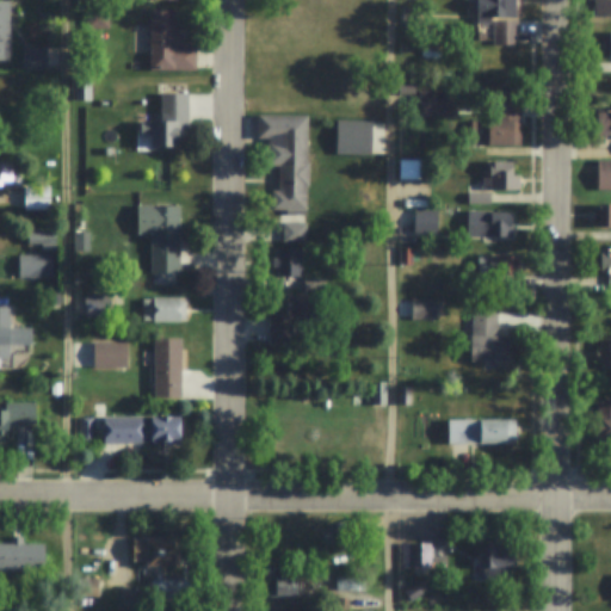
[(514,0),(514,45),(493,45),(493,20),(489,20),(489,11),(476,11),(476,0),(514,0)]
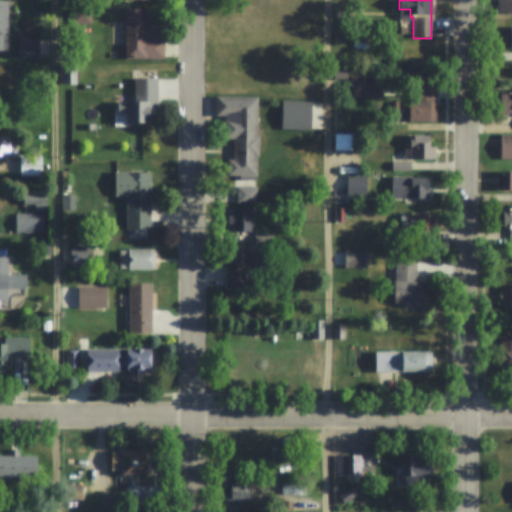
[(499,0),(511,0),(511,13),(499,13),(499,0)]
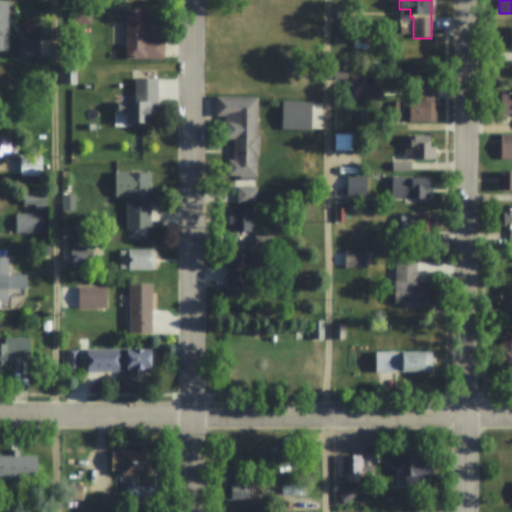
[(146,8),(146,23),(148,23),(148,29),(152,29),(152,37),(164,37),(164,58),(125,58),(125,8),(146,8)]
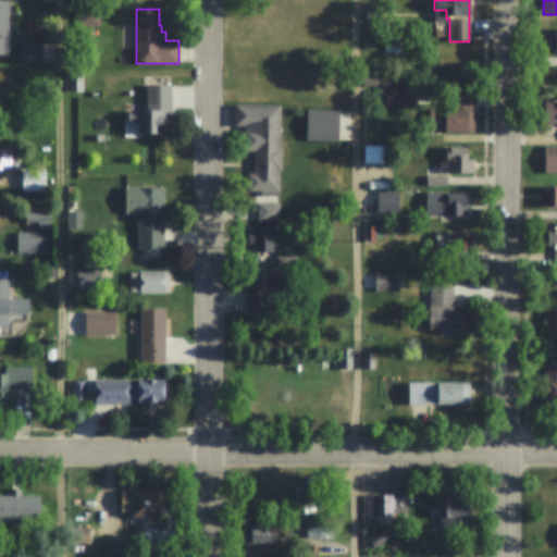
[(380,12),(379,20),(367,19),(368,11),(380,12)]
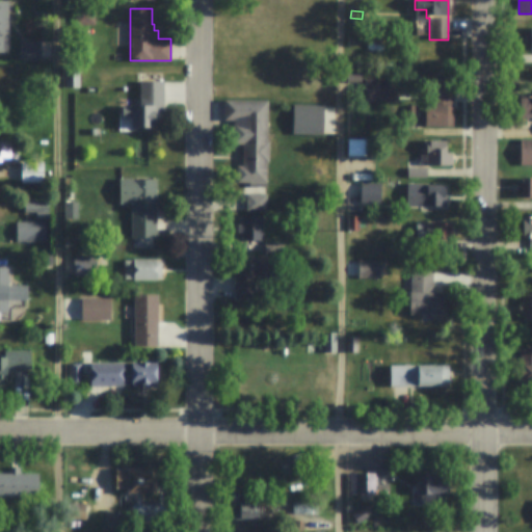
[(40,40),(41,61),(19,61),(19,40),(40,40)]
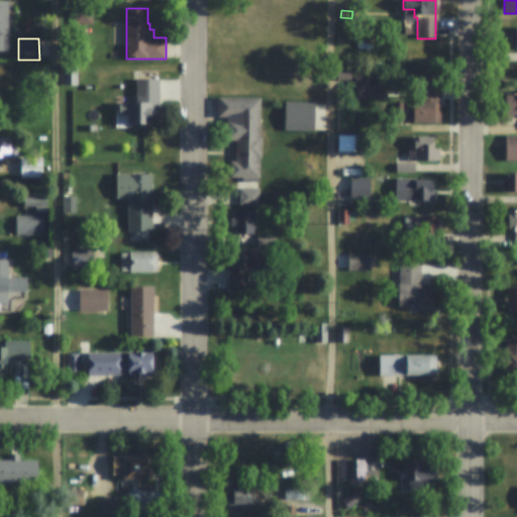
[(398,103),(419,103),(419,77),(439,77),(439,123),(399,123),(398,103)]
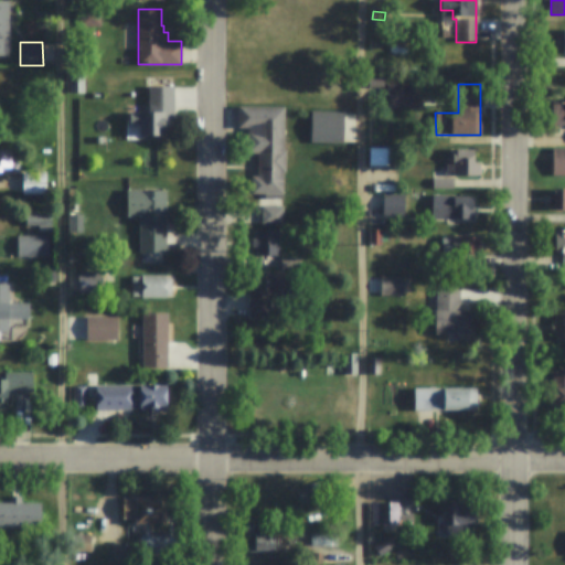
[(169,135),(139,135),(139,125),(129,125),(129,112),(149,112),(149,86),(173,86),(173,115),(169,115),(169,135)]
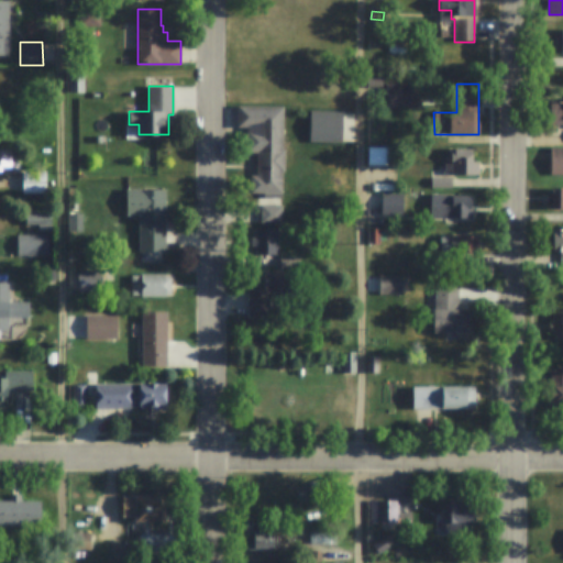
[(562,99),(562,125),(550,125),(550,102),(562,102),(562,99)]
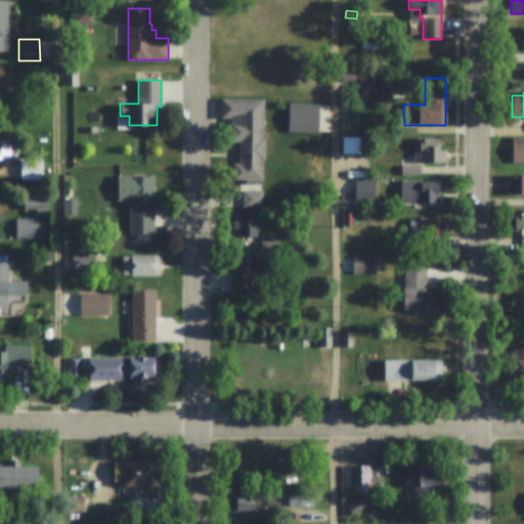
[(262,100),(262,139),(264,139),(264,161),(262,161),(262,179),(234,179),(233,164),(239,164),(239,142),(230,142),(230,124),(232,124),(232,119),(221,119),(221,100),(262,100)]
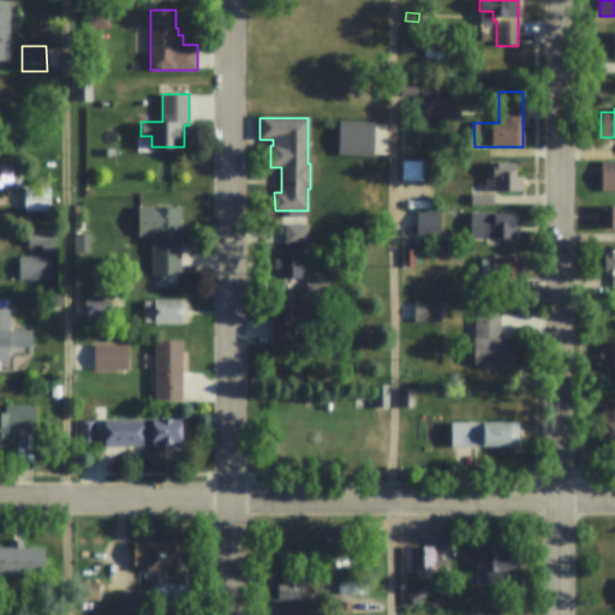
[(339,121),(374,123),(372,157),(339,156),(339,121)]
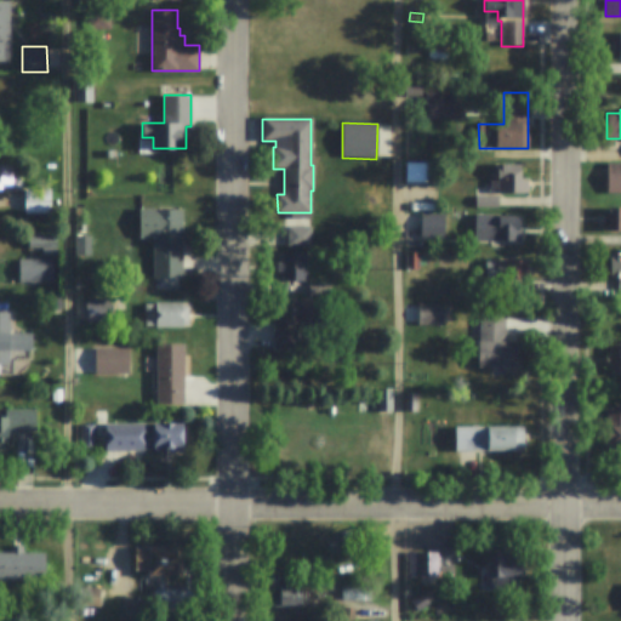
[(429,163),(429,183),(405,183),(405,163),(429,163)]
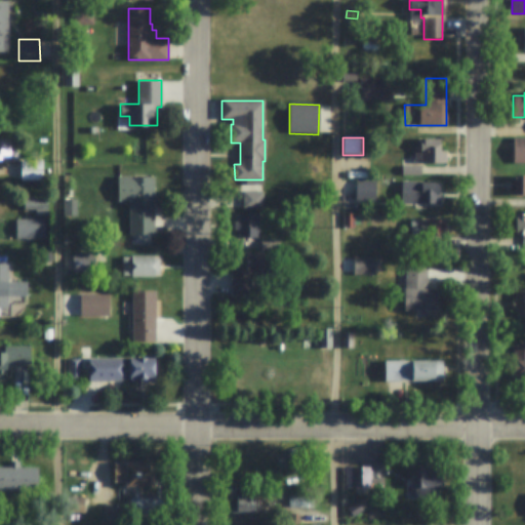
[(514,138),(524,138),(524,164),(514,164),(514,138)]
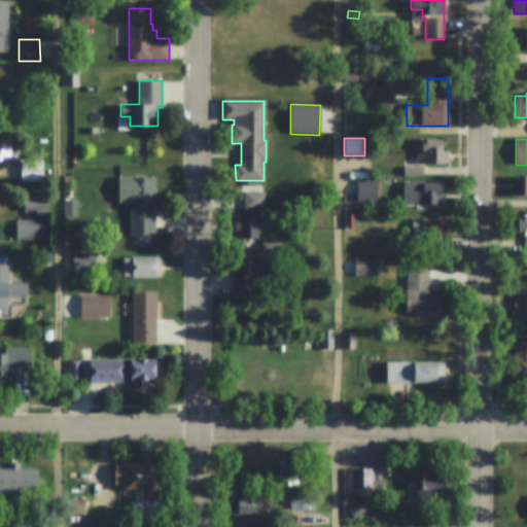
[(442,140),(442,151),(448,151),(448,164),(414,164),(414,153),(417,153),(417,140),(442,140)]
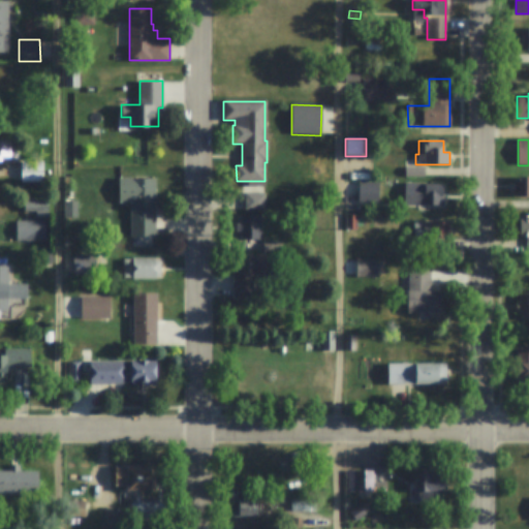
[(0,143),(9,143),(9,154),(17,154),(17,162),(0,162),(0,143)]
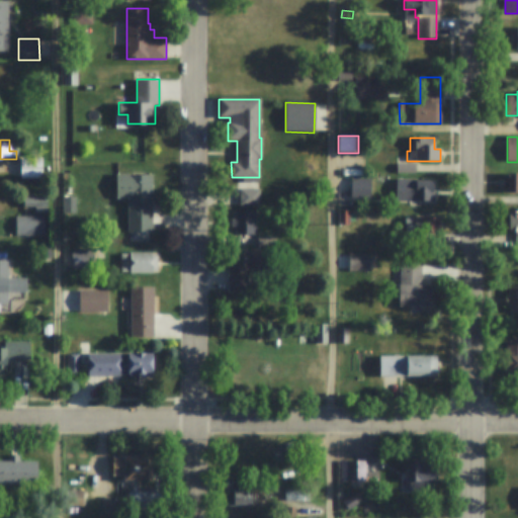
[(41,158),(41,179),(20,179),(20,158),(41,158)]
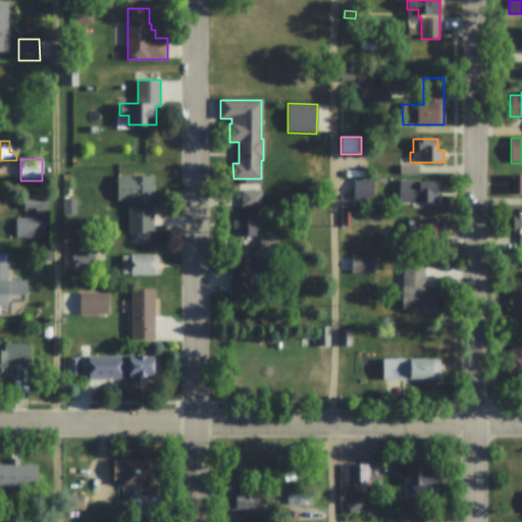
[(400,164),(418,164),(418,174),(400,174),(400,164)]
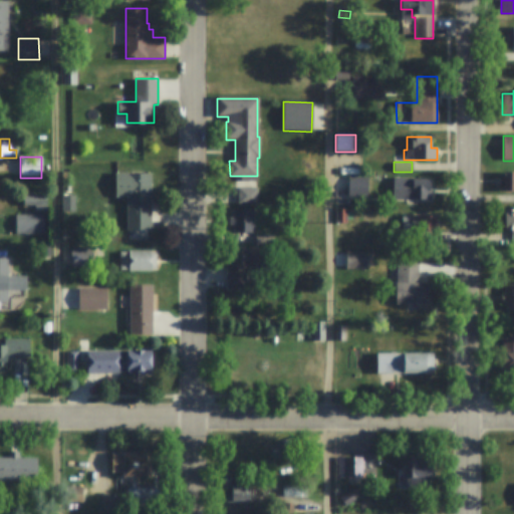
[(151,173),(151,230),(126,230),(126,196),(115,196),(114,173),(151,173)]
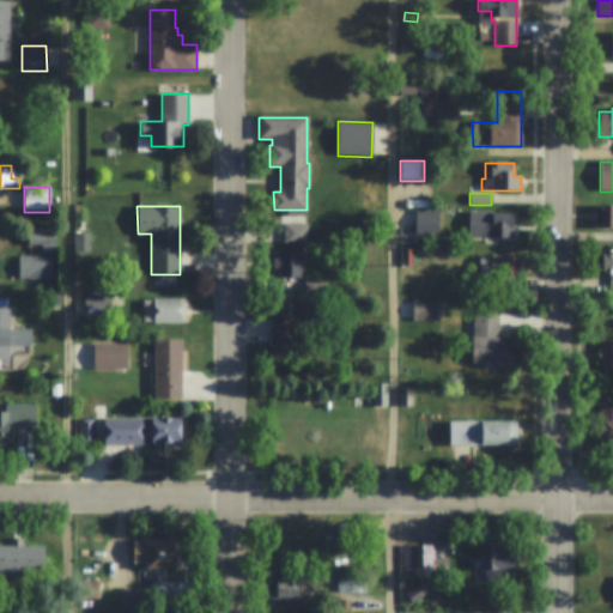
[(601,222),(596,222),(596,213),(601,212),(601,206),(612,206),(612,228),(601,228),(601,222)]
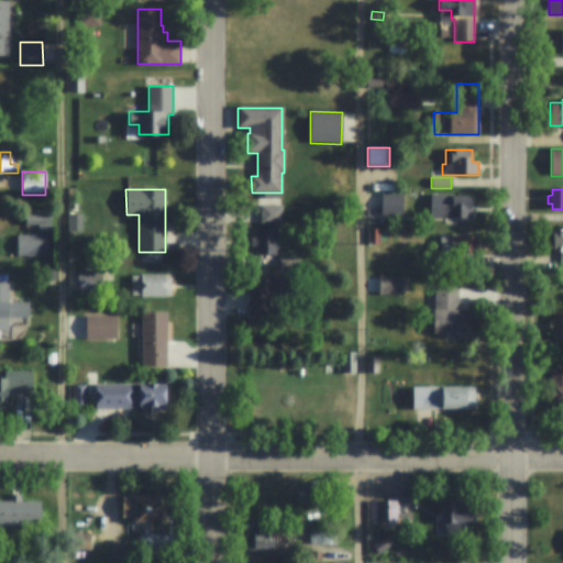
[(403,194),(403,216),(382,216),(382,194),(403,194)]
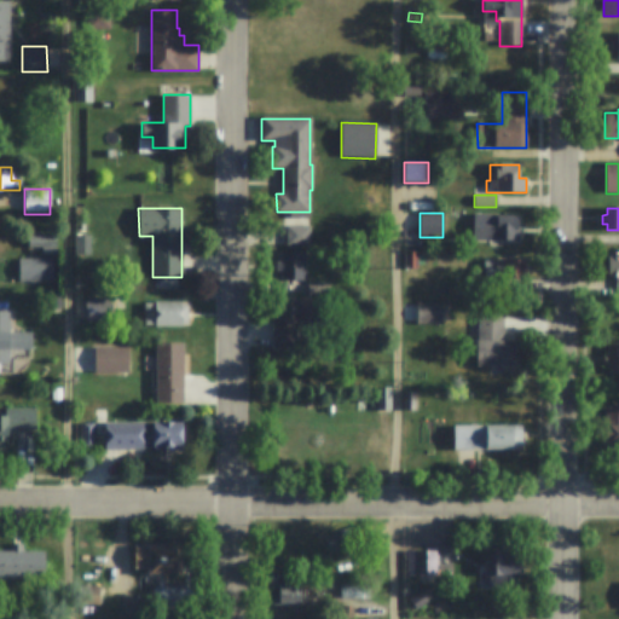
[(518,213),(518,239),(473,239),(473,213),(518,213)]
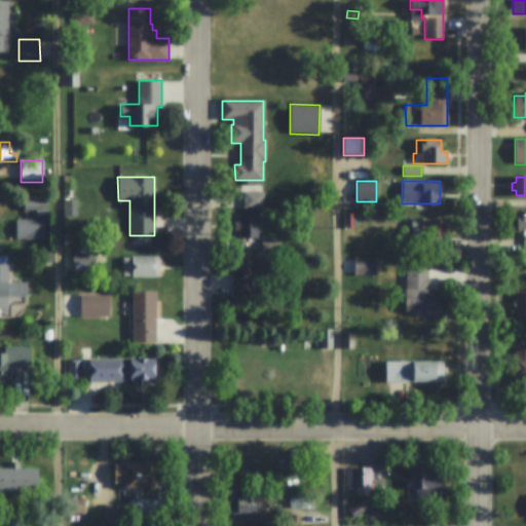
[(263,193),(263,209),(243,209),(243,193),(263,193)]
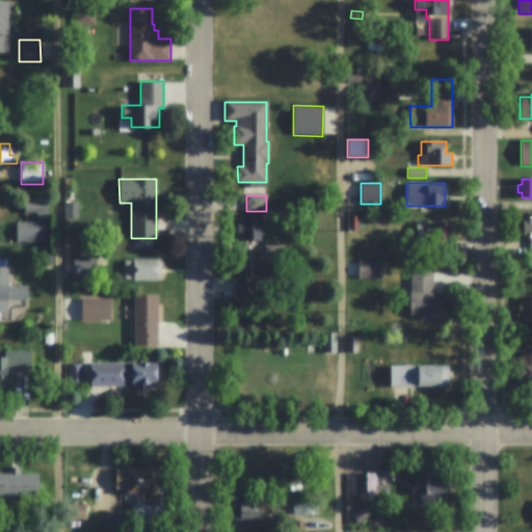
[(76,200),(76,208),(64,209),(64,200),(76,200)]
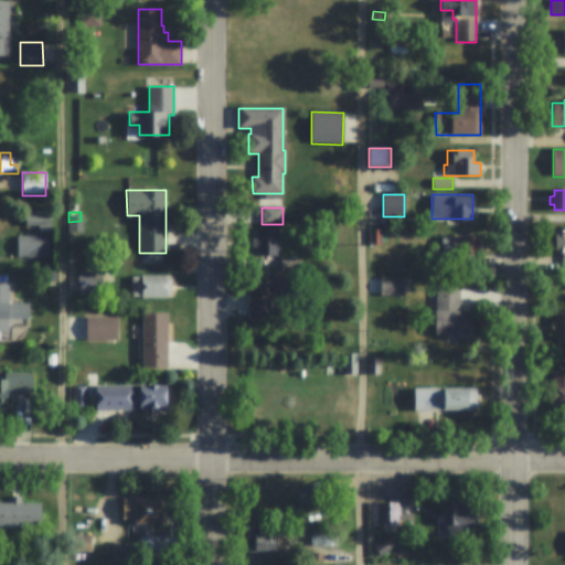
[(51,213),(51,225),(25,226),(25,213),(51,213)]
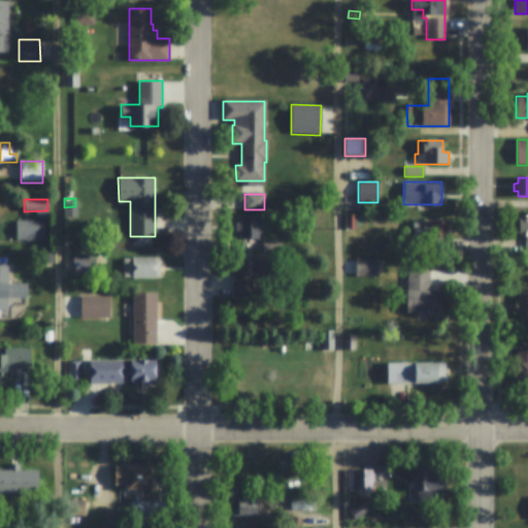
[(355,213),(356,228),(345,228),(345,213),(355,213)]
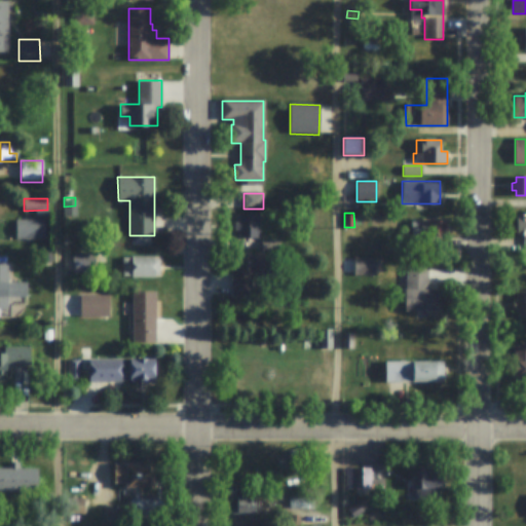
[(238,214),(259,214),(259,237),(238,237),(238,214)]
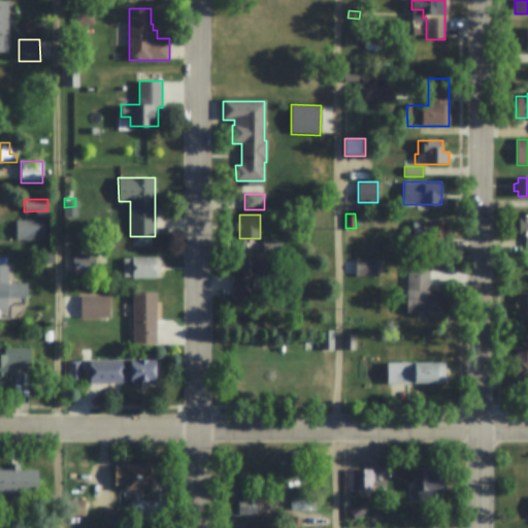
[(527,254),(526,254),(526,237),(514,237),(514,226),(520,226),(519,216),(527,215),(527,254)]
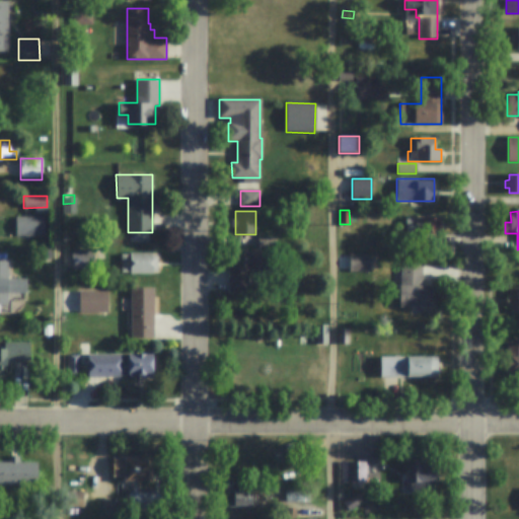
[(15,217),(44,217),(44,237),(15,237),(15,217)]
